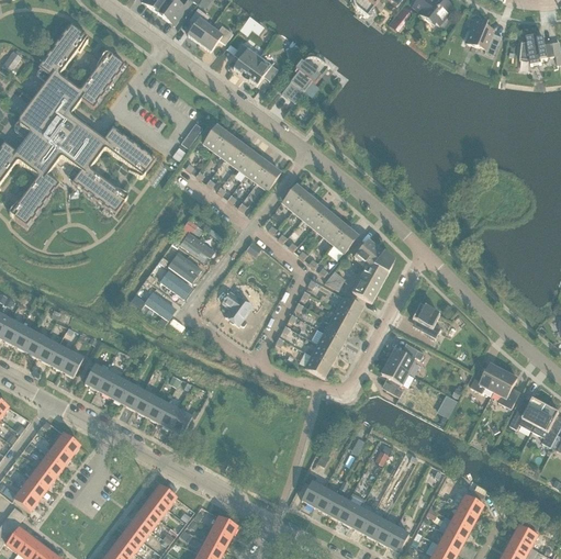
[(158,13),(167,0),(143,0),(142,1),(158,13)]
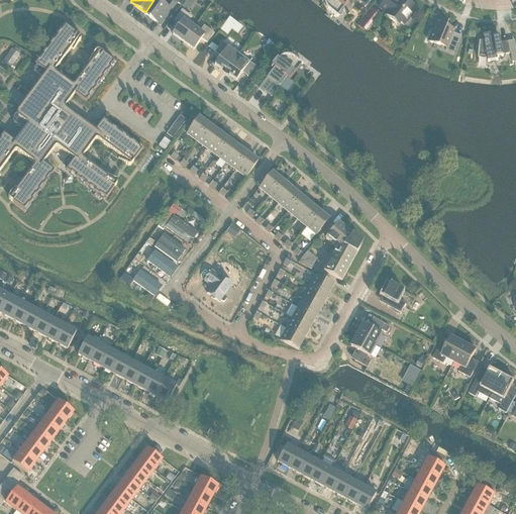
[(153,0),(145,12),(161,22),(176,2),(173,0),(169,0),(167,3),(163,0),(153,0)]
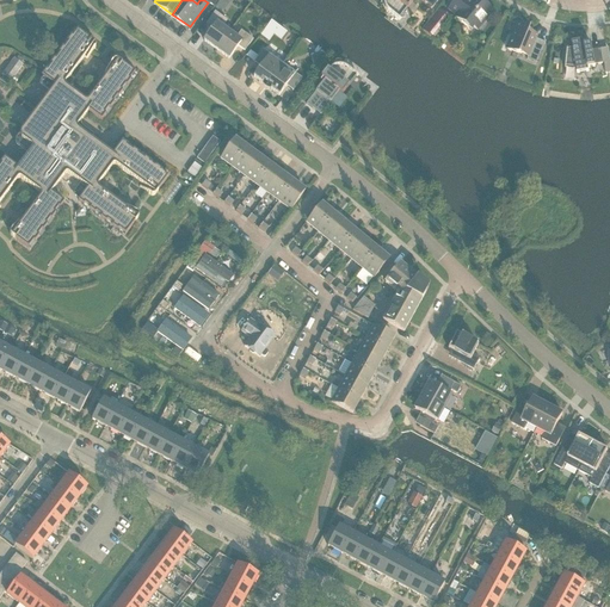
[(384,0),(384,1),(384,2),(386,4),(387,5),(387,7),(388,8),(390,10),(400,17),(400,16),(412,0),(384,0)]
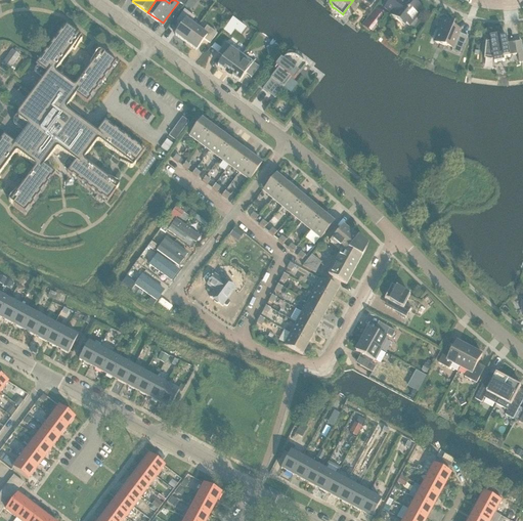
[(406,0),(389,0),(385,6),(391,11),(390,12),(404,24),(406,20),(410,24),(412,25),(418,17),(417,15),(424,7),(418,3),(419,0),(406,0)]
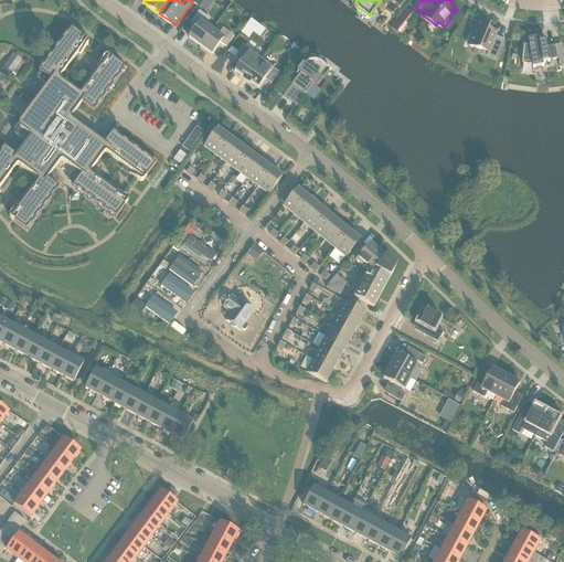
[(201,43),(212,27),(206,22),(211,16),(200,8),(192,19),(198,23),(189,34),(201,43)]
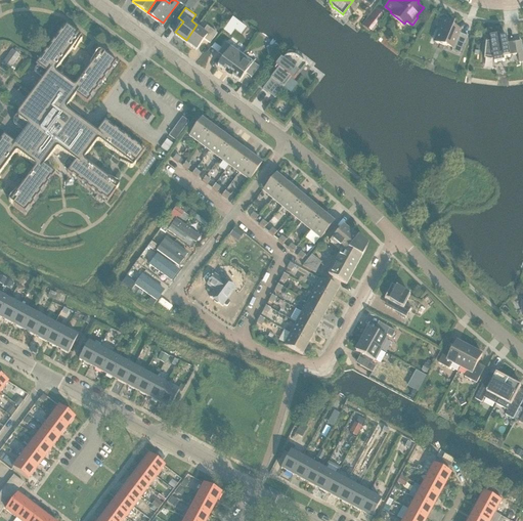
[(376,22),(383,13),(377,8),(369,16),(376,22)]
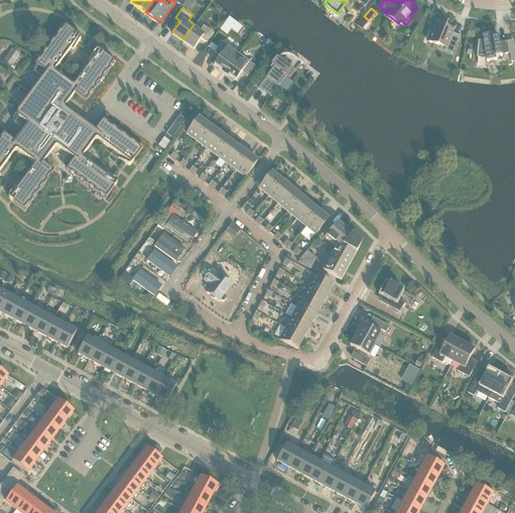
[(460,33),(453,30),(454,27),(445,24),(446,21),(431,15),(431,16),(435,17),(431,27),(432,27),(428,39),(437,43),(438,41),(446,45),(445,47),(454,50),(461,32),(460,33)]
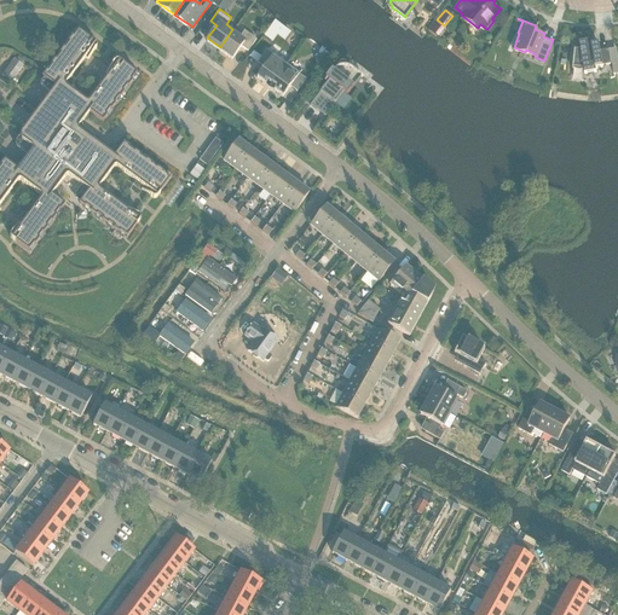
[(1,162),(0,163),(0,208),(1,206),(0,204),(0,202),(18,179),(18,178),(19,178),(21,178),(22,178),(41,192),(42,192),(42,193),(42,195),(42,196),(41,196),(23,221),(19,220),(12,231),(11,231),(11,232),(11,233),(11,235),(12,236),(16,238),(30,249),(62,207),(65,202),(52,192),(67,173),(68,173),(69,173),(70,173),(90,187),(80,201),(85,203),(85,204),(127,236),(140,218),(142,216),(142,215),(142,214),(140,214),(140,213),(128,204),(127,207),(100,187),(100,186),(99,186),(99,185),(100,184),(115,164),(116,163),(117,163),(117,164),(119,164),(144,184),(142,186),(154,195),(155,195),(156,195),(157,195),(159,193),(172,175),(130,144),(128,144),(125,141),(115,154),(79,127),(79,126),(79,125),(91,109),(103,119),(107,114),(138,71),(120,58),(119,57),(117,57),(116,58),(115,58),(107,70),(110,73),(91,98),(90,98),(90,99),(88,99),(87,99),(67,83),(67,82),(67,81),(68,80),(86,54),(88,57),(98,45),(98,44),(98,42),(97,41),(78,27),(47,70),(44,75),(56,83),(22,129),(22,131),(22,132),(21,133),(22,134),(22,135),(22,137),(23,138),(32,144),(33,145),(33,146),(33,148),(18,167),(6,158),(3,162),(1,162)]
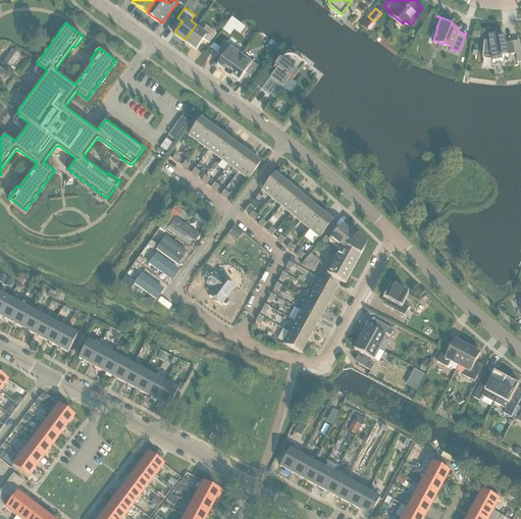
[(196,24),(186,40),(196,48),(204,37),(210,41),(217,31),(207,23),(202,30),(196,24)]
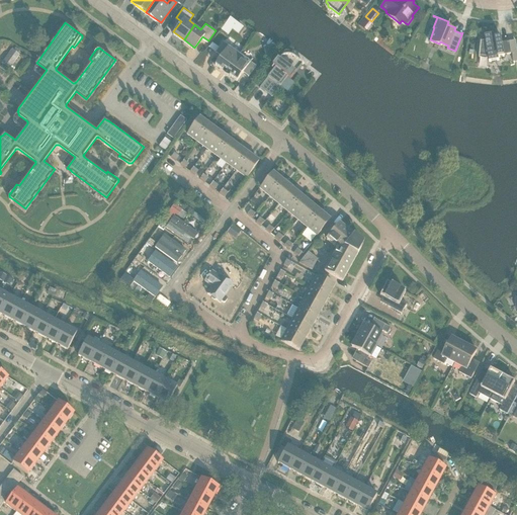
[(497,36),(496,31),(486,32),(487,38),(483,38),(482,38),(480,55),(481,56),(481,54),(489,55),(490,60),(500,58),(500,55),(505,54),(505,52),(512,51),(510,38),(503,39),(502,34),(502,36),(497,36)]
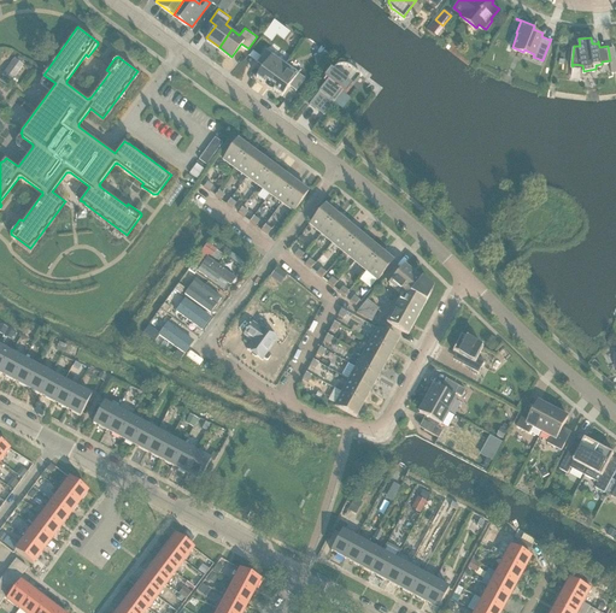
[(270,84),(289,58),(276,48),(274,52),(267,47),(258,59),(264,65),(257,75),(270,84)]
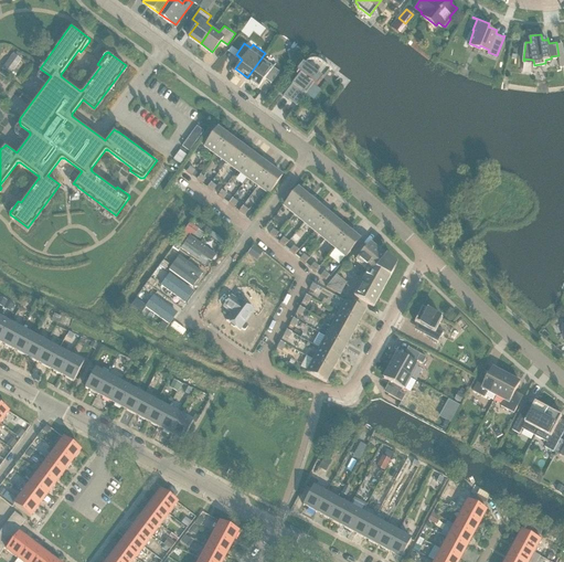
[(11,70),(23,55),(14,49),(3,63),(11,70)]
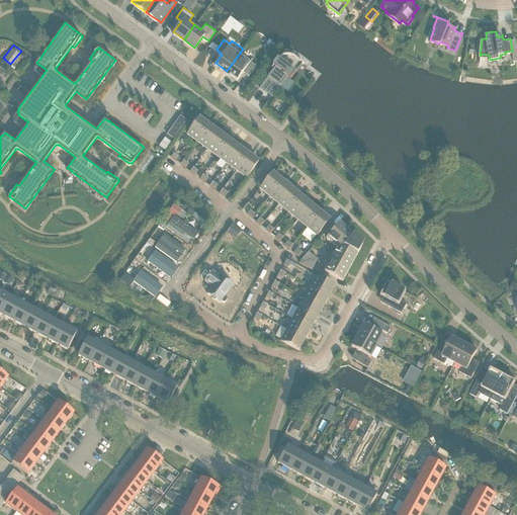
[(243,49),(227,71),(237,78),(244,70),(249,74),(257,64),(251,60),(253,57),(243,49)]
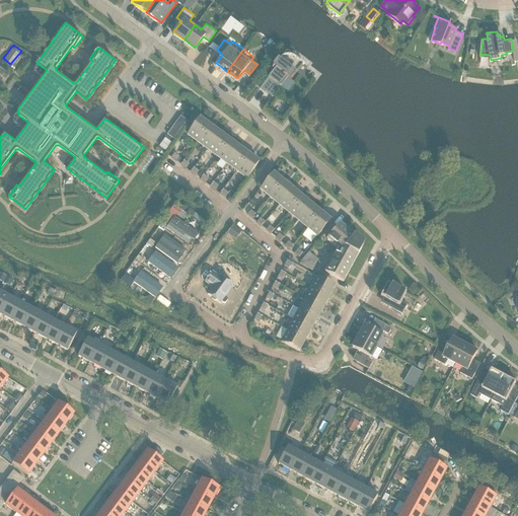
[(304,62),(296,56),(295,55),(294,54),(293,54),(292,54),(290,53),(288,53),(287,53),(286,53),(284,54),(283,54),(282,55),(281,56),(280,57),(274,65),(275,65),(276,66),(261,85),(273,95),(288,75),(291,77),(303,62),(304,62)]
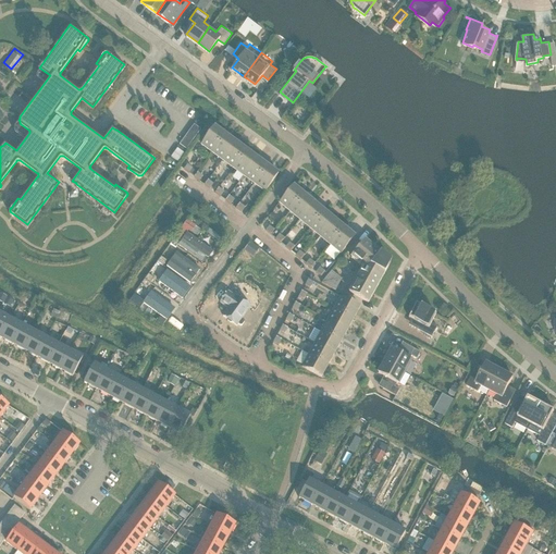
[(226,132),(215,124),(202,142),(213,150),(226,132)]
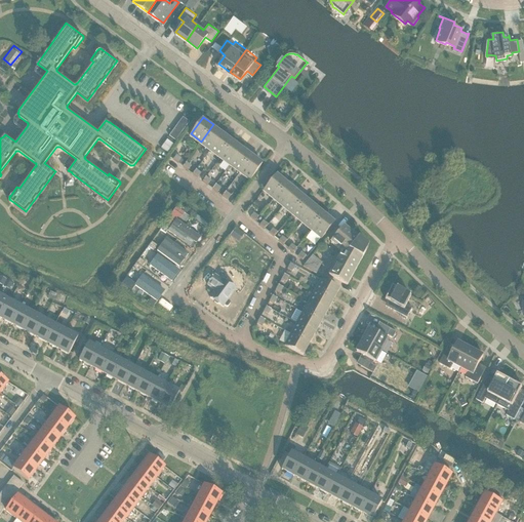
[(210,149),(223,132),(213,124),(201,142),(210,149)]
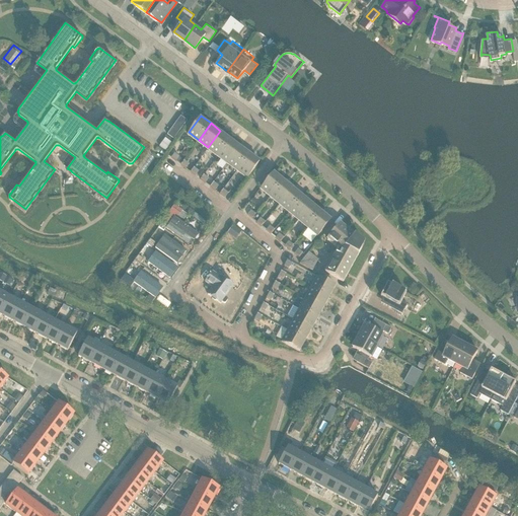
[(218,154),(230,138),(220,131),(208,147),(218,154)]
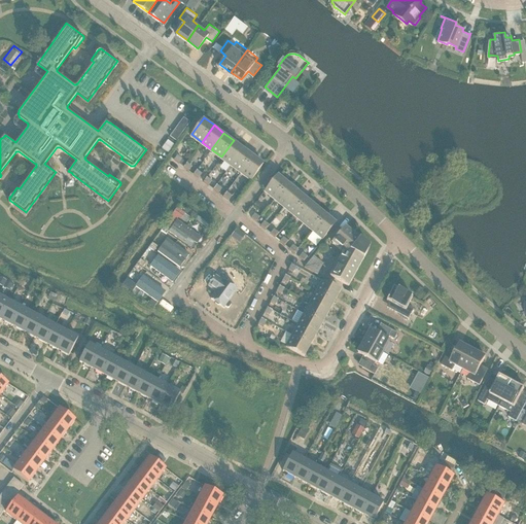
[(232,164),(244,147),(234,140),(221,156),(232,164)]
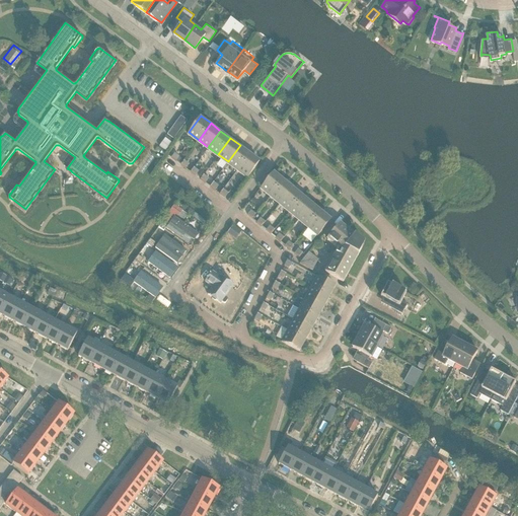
[(157,147),(164,152),(170,144),(163,139),(157,147)]
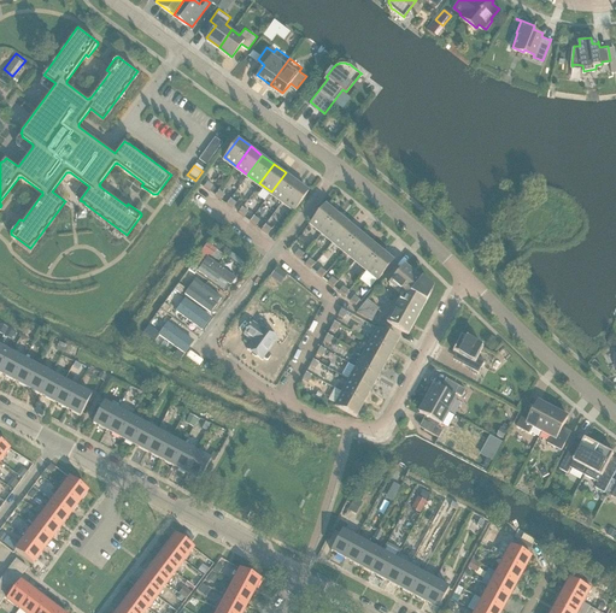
[(282,200),(297,181),(286,172),(271,192),(282,200)]
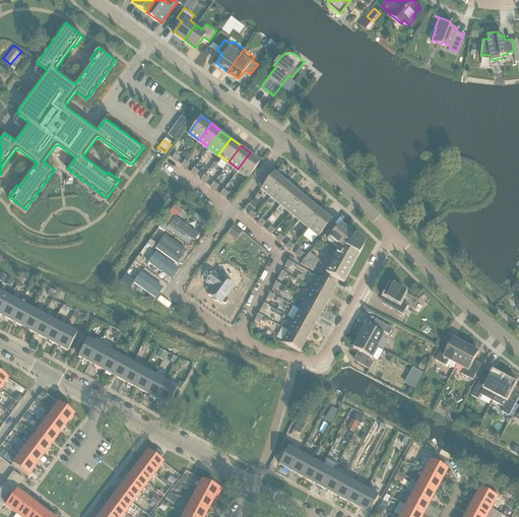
[(177,159),(181,154),(173,149),(169,153),(177,159)]
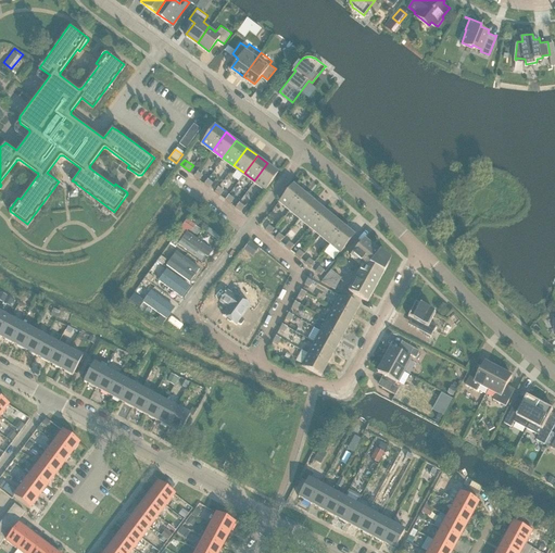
[(267,163),(254,180),(265,189),(278,171),(267,163)]
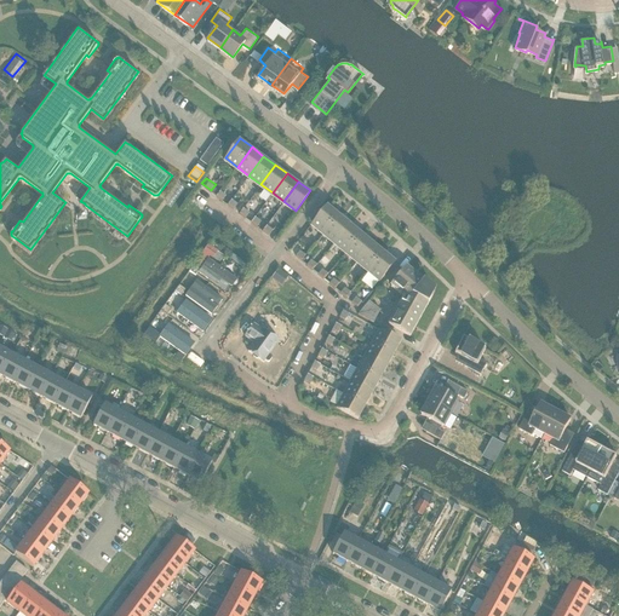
[(324,232),(339,213),(327,203),(311,223),(324,232)]
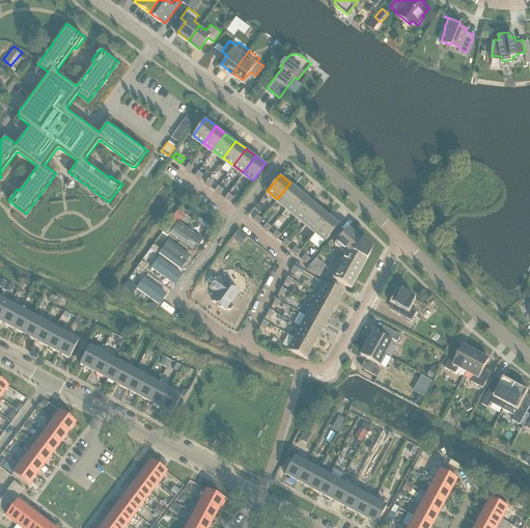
[(286,206),(300,191),(290,183),(277,199),(286,206)]
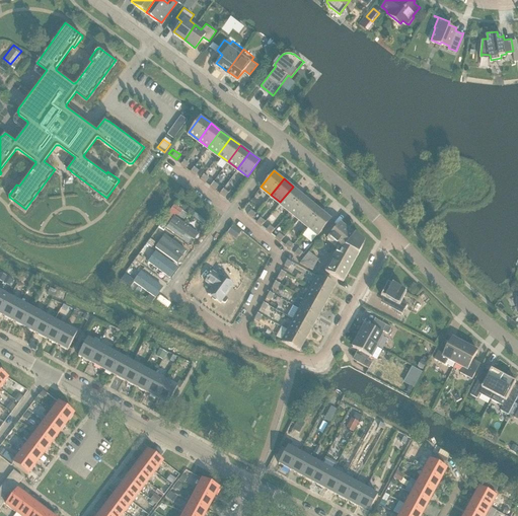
[(290,210),(302,195),(293,187),(280,202),(290,210)]
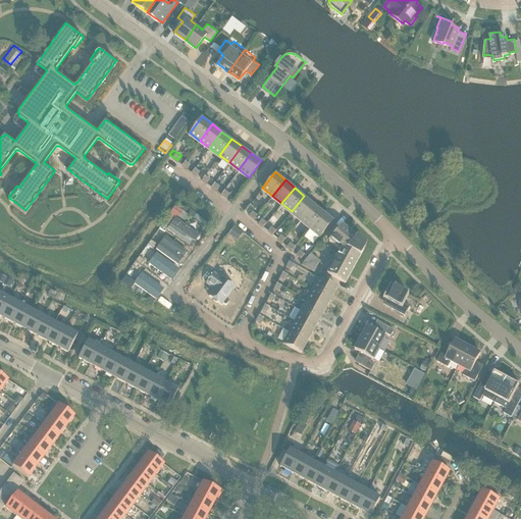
[(301,219),(314,203),(304,196),(292,211),(301,219)]
